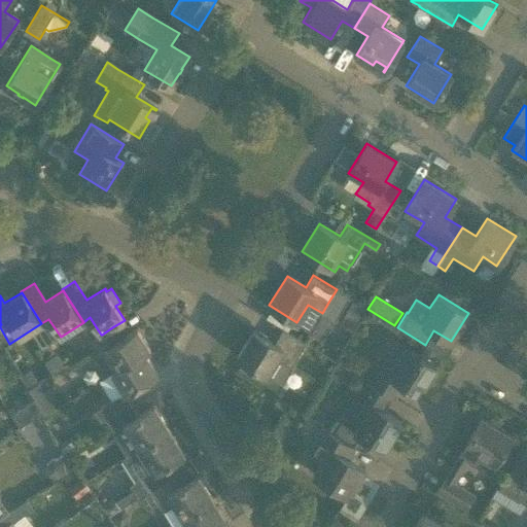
[(353,301),(339,323),(351,331),(365,309),(353,301)]
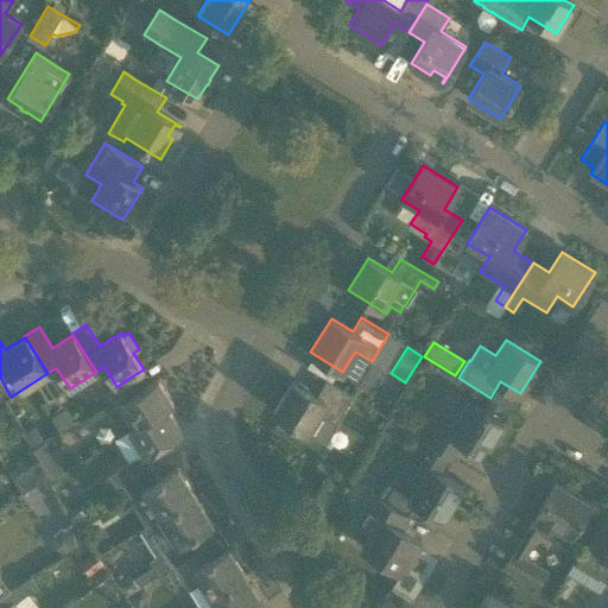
[(115,420),(127,413),(134,428),(168,406),(168,407),(173,404),(157,379),(138,391),(130,378),(118,386),(116,386),(103,394),(113,410),(109,411),(115,420)]
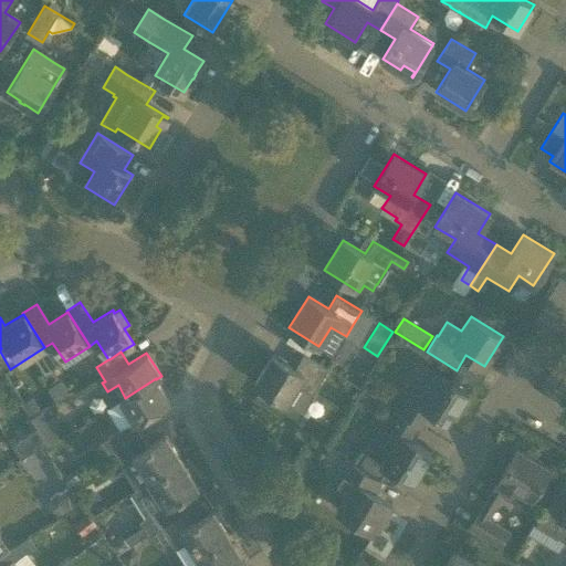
[(254,383),(286,402),(302,411),(328,369),(304,353),(294,368),(272,354),(254,383)]
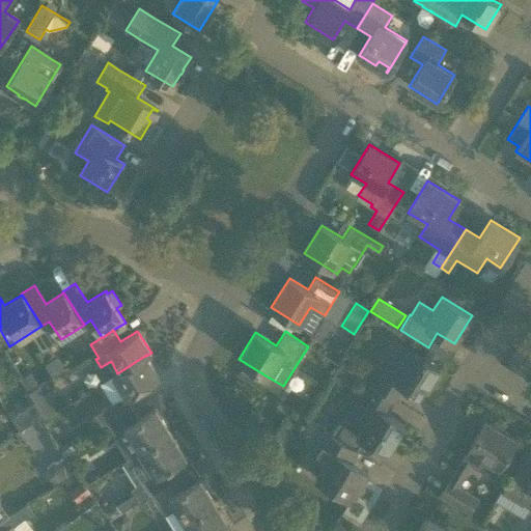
[(370,384),(393,398),(401,386),(417,395),(423,386),(426,389),(439,368),(424,359),(422,361),(409,353),(403,362),(389,354),(370,384)]
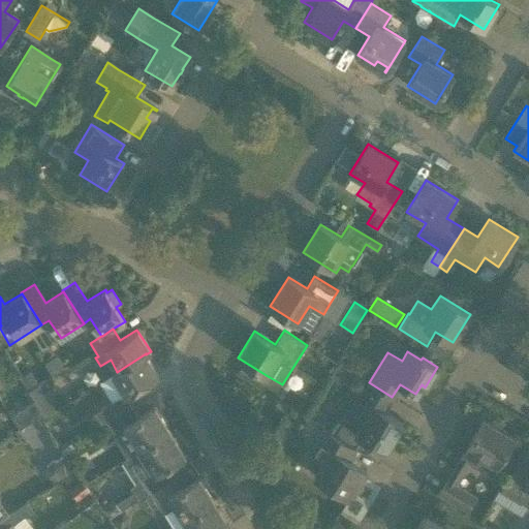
[(117,372),(113,375),(109,377),(111,380),(122,398),(158,375),(146,354),(146,353),(117,372)]
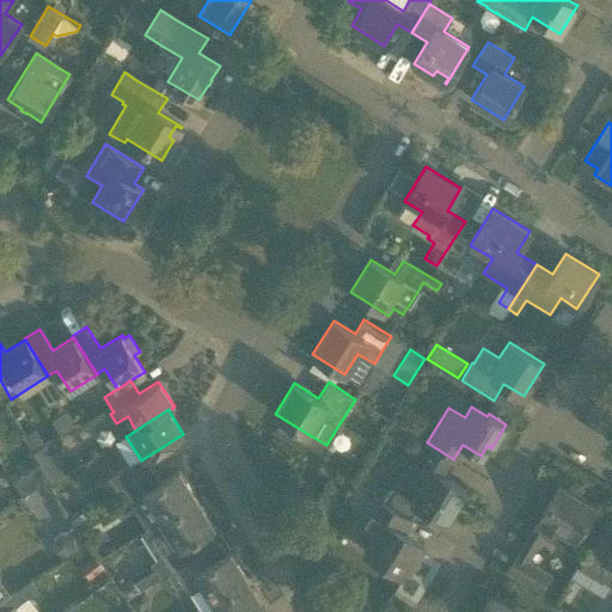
[(453,459),(427,442),(424,442),(403,478),(420,489),(412,501),(446,522),(466,489),(444,476),(453,459)]
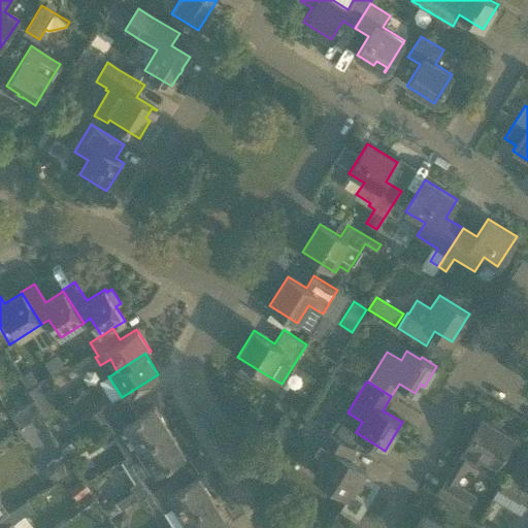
[(99,411),(105,422),(126,408),(120,398),(99,411)]
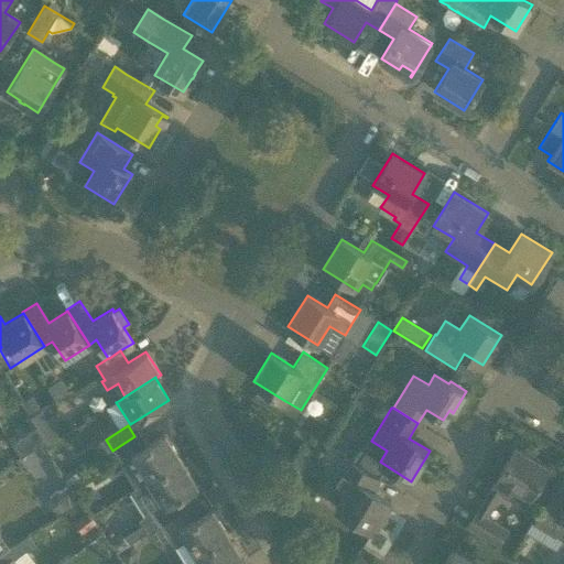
[(21,456),(40,445),(45,441),(36,427),(12,443),(21,456)]
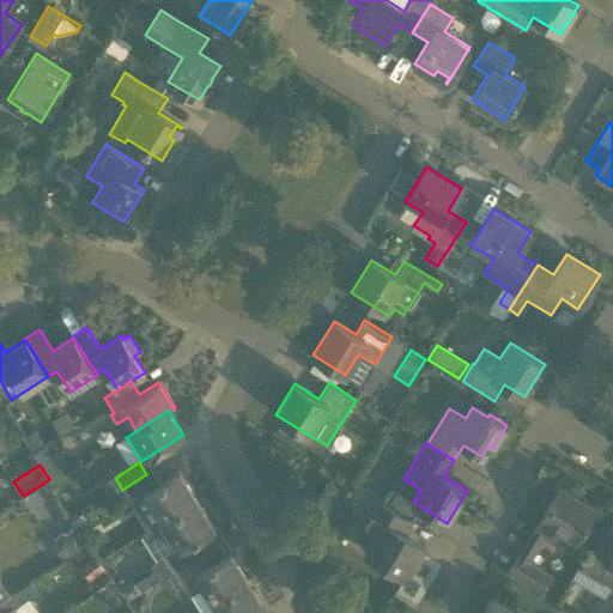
[(153,471),(146,474),(122,490),(123,491),(125,490),(133,504),(145,496),(162,521),(162,522),(196,499),(178,472),(161,483),(153,471)]
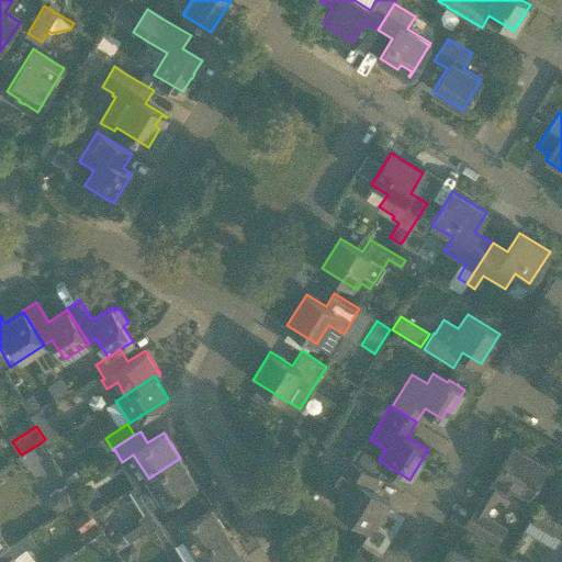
[(520,505),(527,494),(546,464),(514,445),(489,485),(505,495),(520,505)]
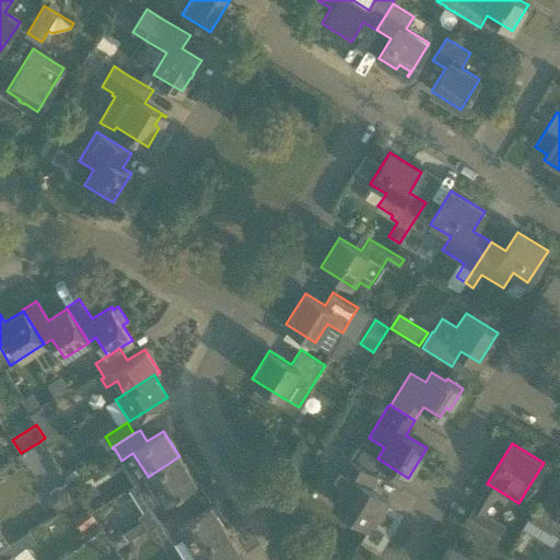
[(370,527),(381,509),(388,498),(370,486),(376,475),(343,454),(327,480),(341,489),(333,504),(370,527)]
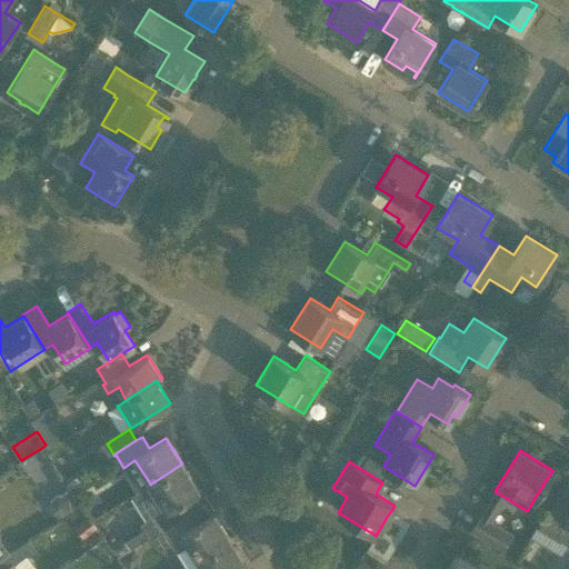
[(199,490),(182,463),(150,485),(150,483),(131,496),(146,519),(140,522),(149,538),(151,537),(189,512),(181,500),(199,490)]
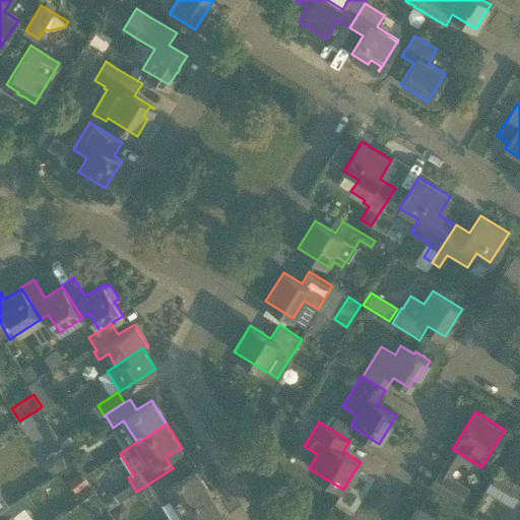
[(51,452),(45,459),(47,469),(58,473),(73,463),(62,449),(55,453),(51,452)]
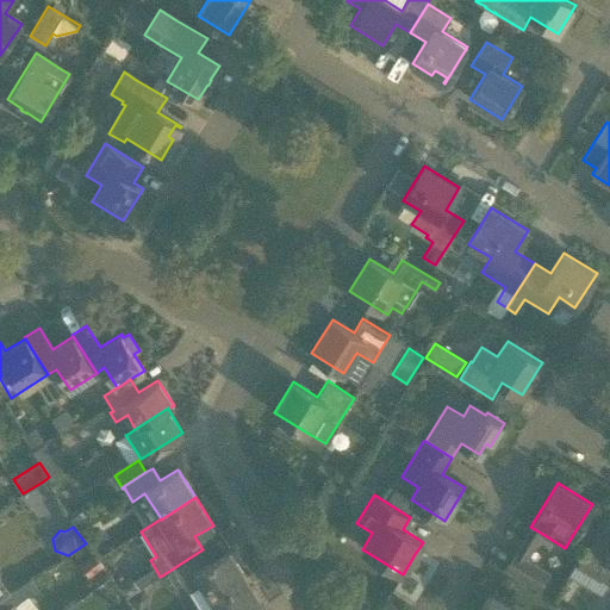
[(609,542),(597,535),(578,565),(602,579),(609,565),(609,542)]
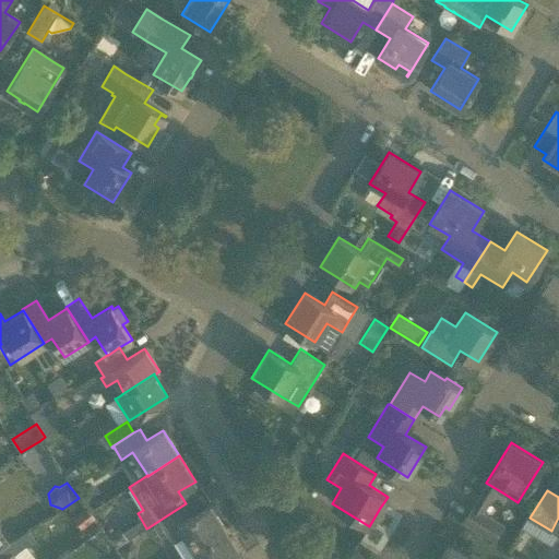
[(193,514),(186,503),(149,527),(157,542),(168,535),(173,543),(185,535),(194,549),(225,530),(210,504),(193,514)]
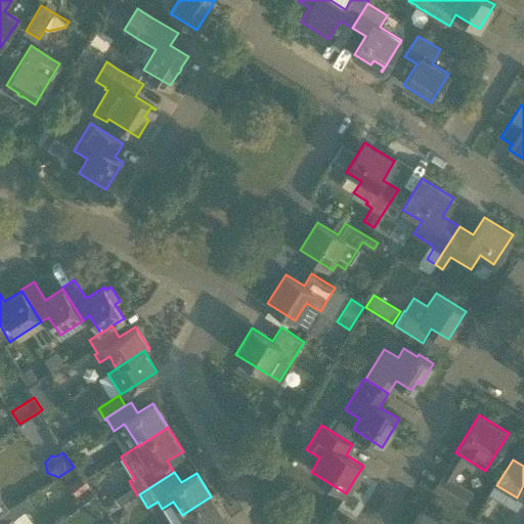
[(442,475),(435,488),(464,505),(471,491),(442,475)]
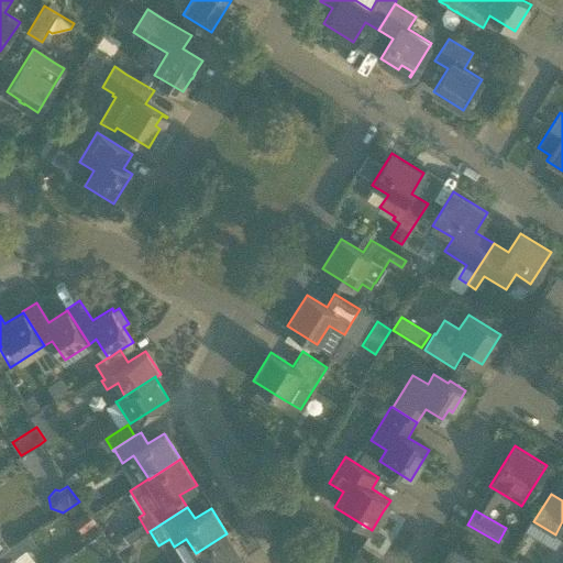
[(0,553),(10,547),(0,531),(0,553)]
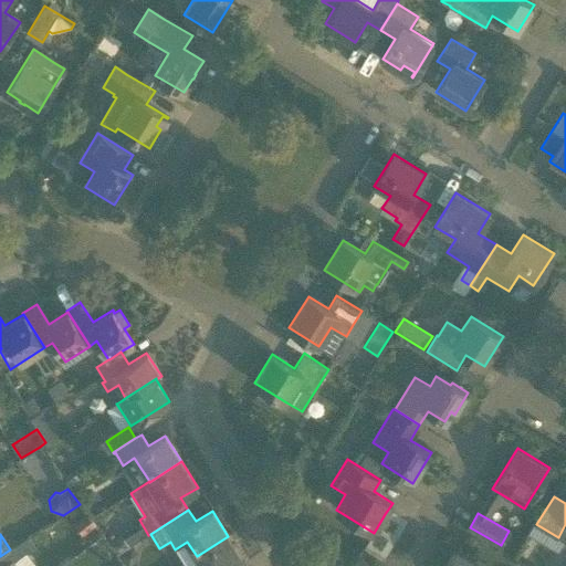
[(238,565),(244,562),(228,536),(197,556),(202,565),(238,565)]
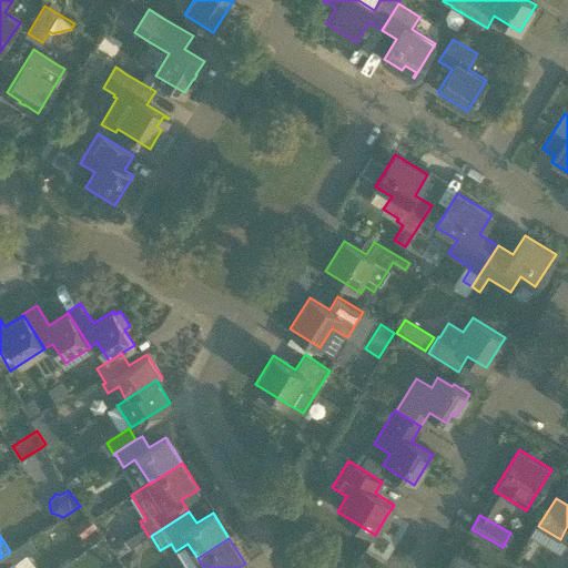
[(0,558),(0,567),(7,567),(13,564),(16,567),(19,565),(29,557),(38,550),(30,539),(10,551),(0,558)]
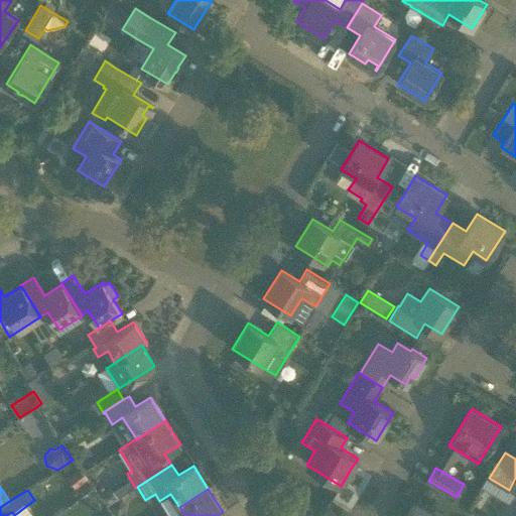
[(121,499),(111,505),(117,515),(123,512),(125,505),(121,499)]
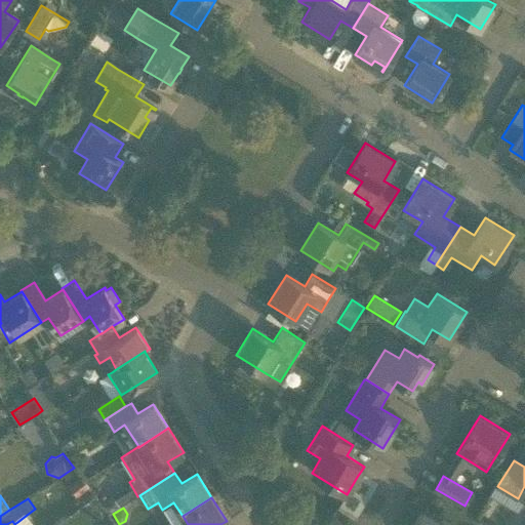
[(444,524),(421,511),(412,524),(444,524)]
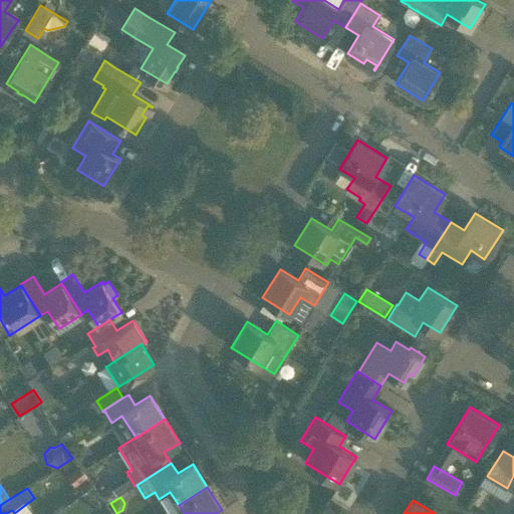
[(17,511),(14,513),(12,510),(6,513),(33,513),(26,504),(17,511)]
